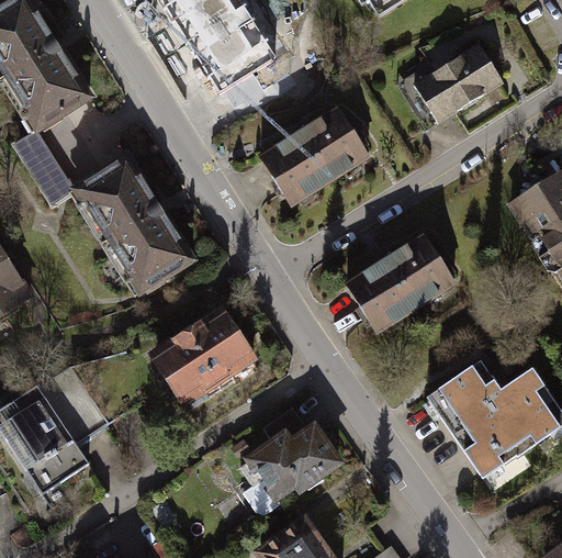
[(0,80),(24,116),(29,114),(36,127),(41,123),(44,129),(63,116),(59,112),(90,93),(29,0),(10,0),(0,7),(0,80)]
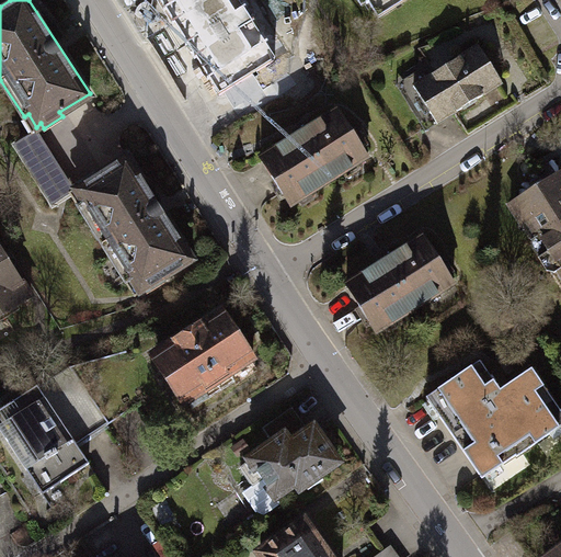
[(161,0),(218,90),(276,54),(242,0),(161,0)]
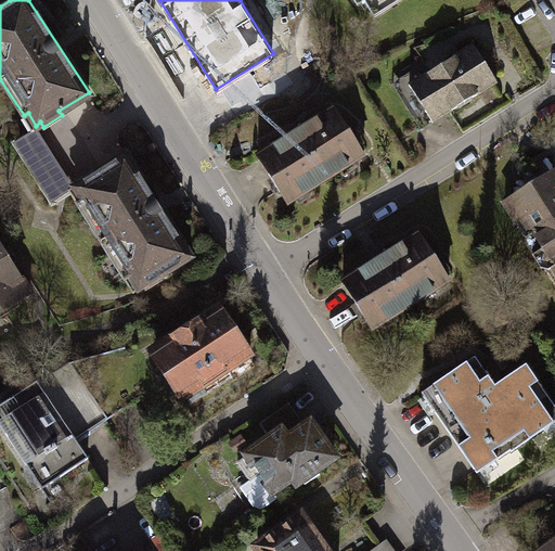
[(365,0),(374,14),(396,0),(365,0)]
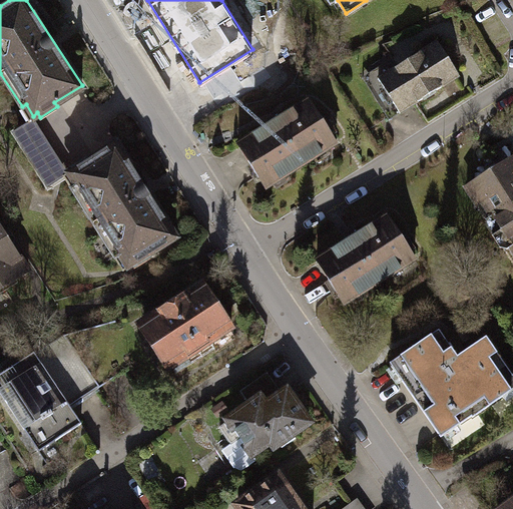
[(437,36),(376,74),(399,109),(459,70),(437,36)]
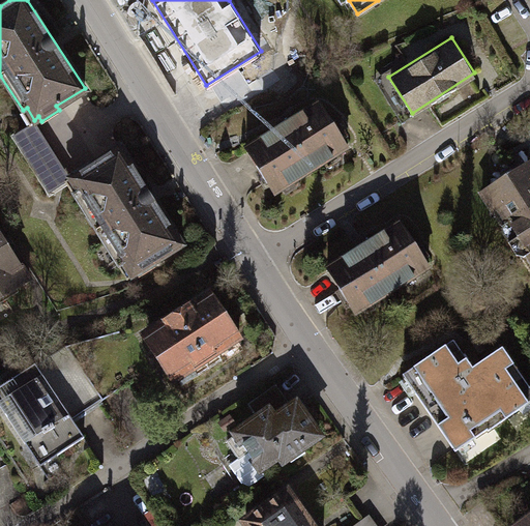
[(318,99),(244,146),(273,191),(347,144),(318,99)]
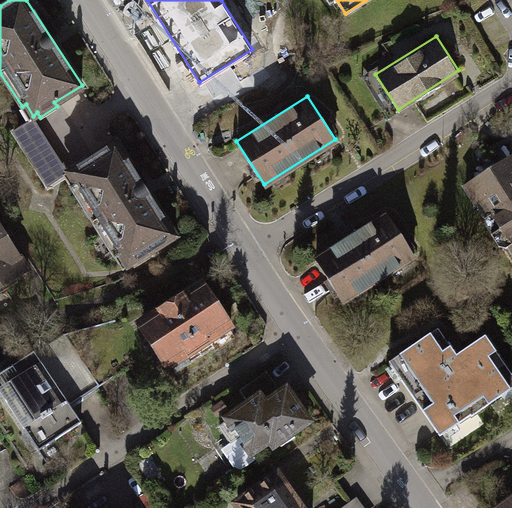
[(68,170),(33,116),(12,129),(47,183),(68,170)]
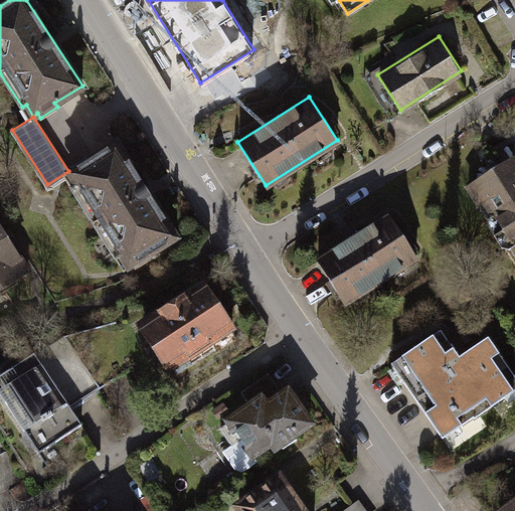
[(77,184),(71,188),(116,256),(120,253),(128,265),(132,262),(135,267),(152,256),(149,252),(177,234),(116,142),(91,158),(88,154),(69,166),(71,169),(68,171),(77,184)]
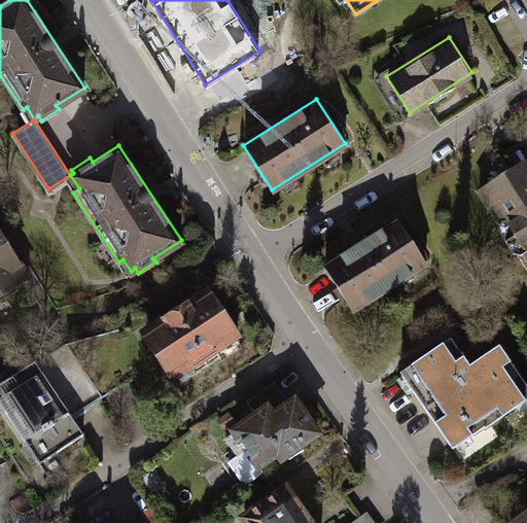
[(526,158),(480,188),(491,206),(496,203),(526,252),(526,158)]
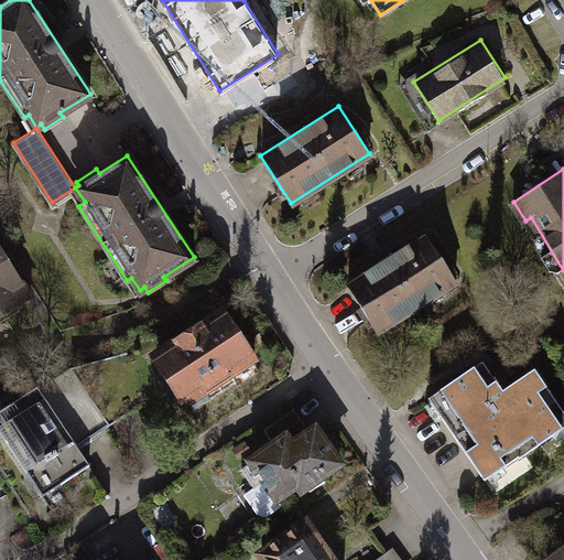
[(426,234),(348,284),(379,331),(456,280),(426,234)]
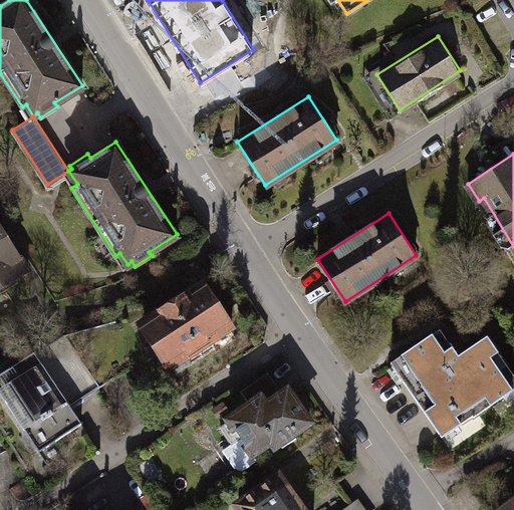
[(0,291),(28,272),(0,230),(0,291)]
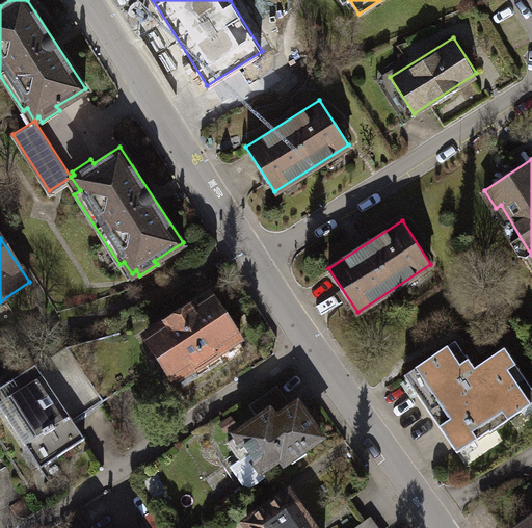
[(218,293),(147,339),(179,390),(250,344),(218,293)]
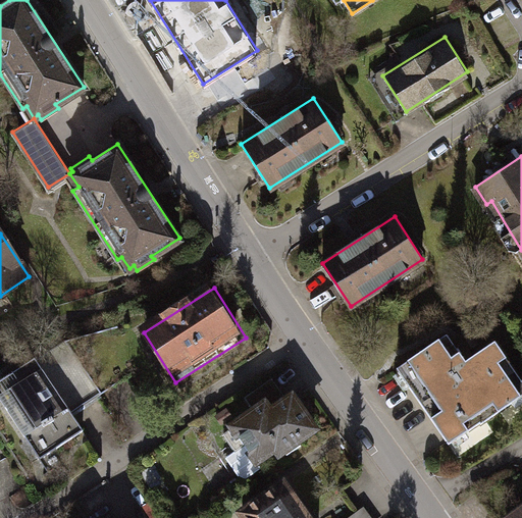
[(447,333),(397,368),(448,443),(521,391),(521,378),(494,340),(465,360),(447,333)]
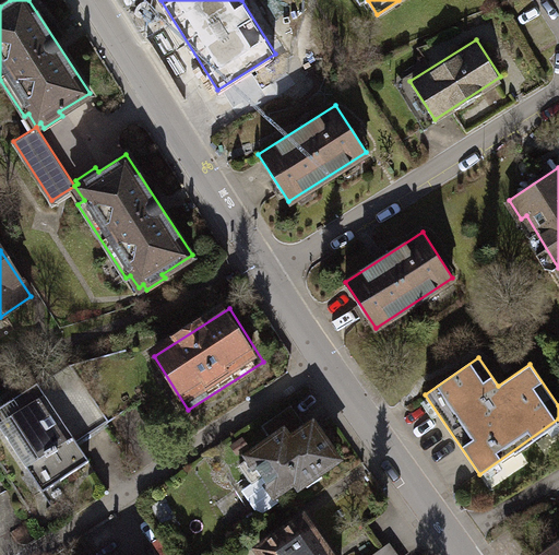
[(75,367),(0,414),(0,423),(46,496),(96,464),(82,443),(111,423),(75,367)]
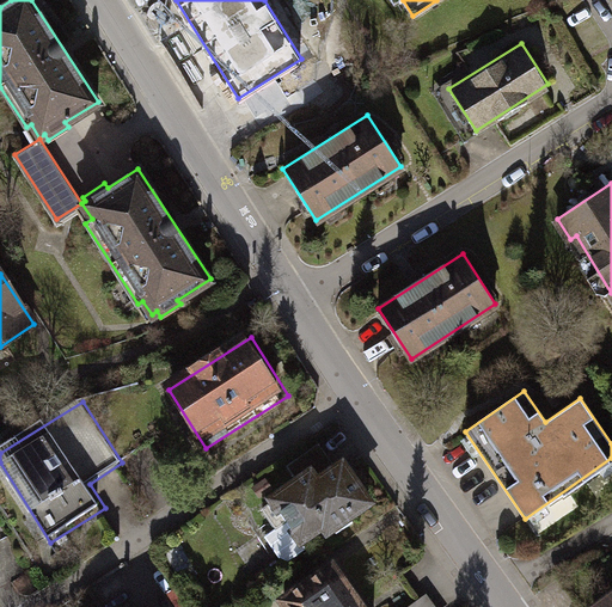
[(265,502),(258,507),(275,529),(264,538),(285,565),(301,553),(311,546),(324,537),(329,545),(380,512),(350,470),(344,461),(328,439),(289,465),(299,478),(265,502)]
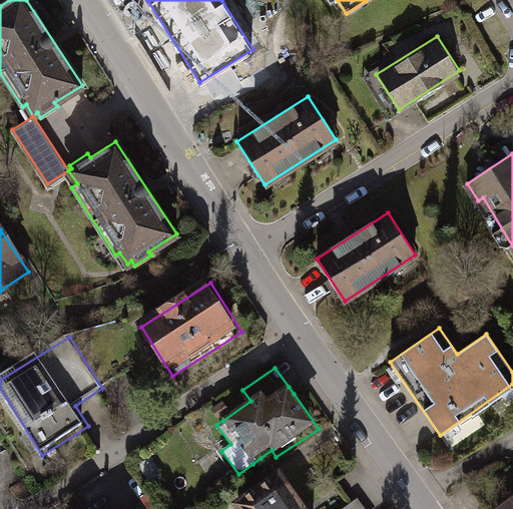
[(315,508),(288,470),(235,507),(235,508),(315,508)]
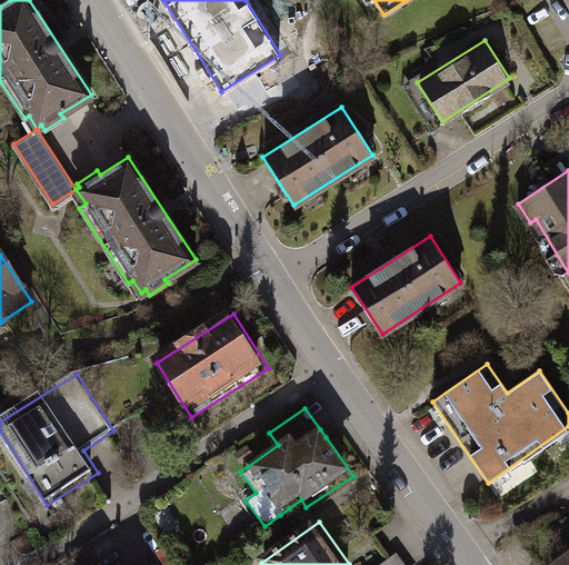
[(408,564),(398,552),(379,564),(408,564)]
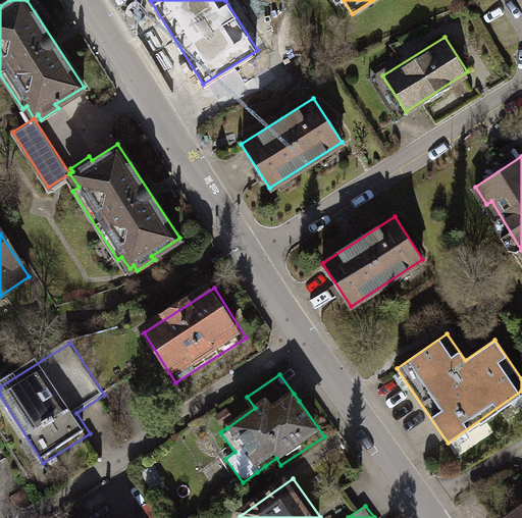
[(521,517),(521,506),(505,517),(521,517)]
